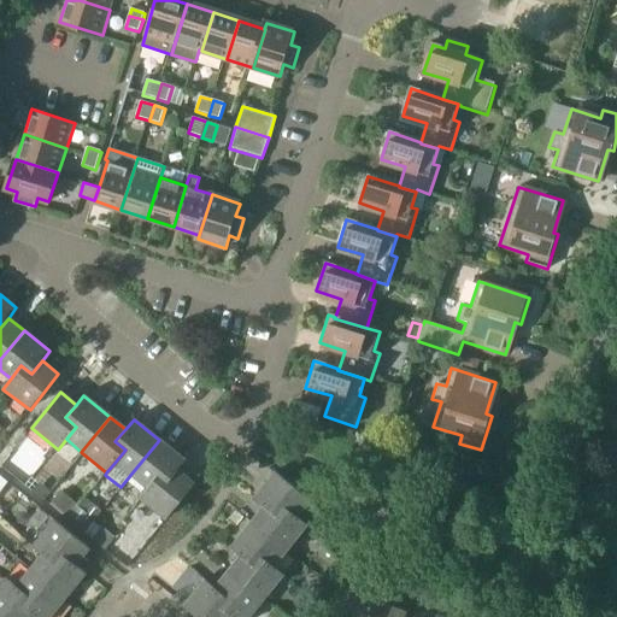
[(184,462),(159,440),(130,475),(147,488),(157,476),(166,483),(177,470),(184,462)]
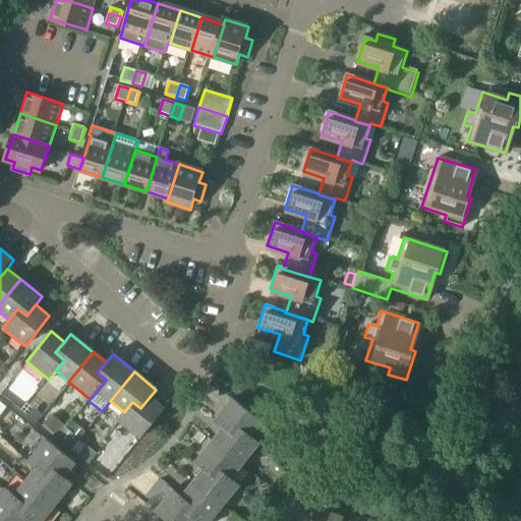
[(12,402),(19,393),(8,384),(1,393),(12,402)]
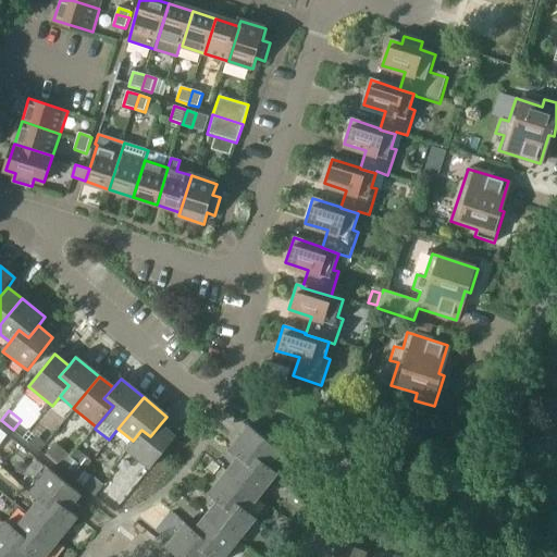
[(141,430),(133,441),(125,449),(149,469),(175,437),(160,424),(150,436),(141,430)]
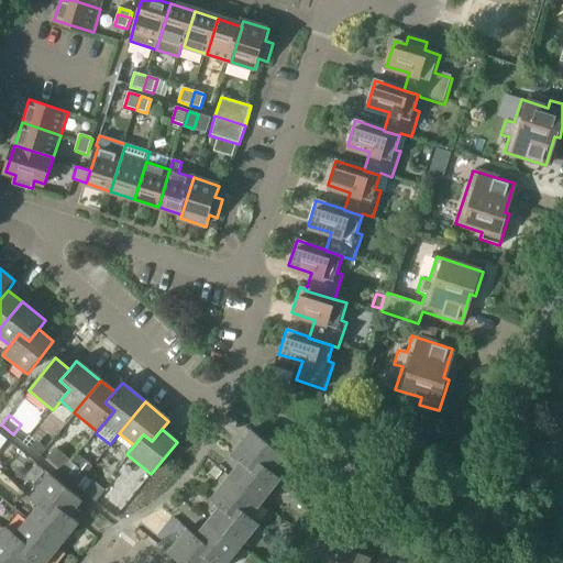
[(240,462),(252,471),(258,462),(271,472),(283,456),(251,430),(231,454),(240,462)]
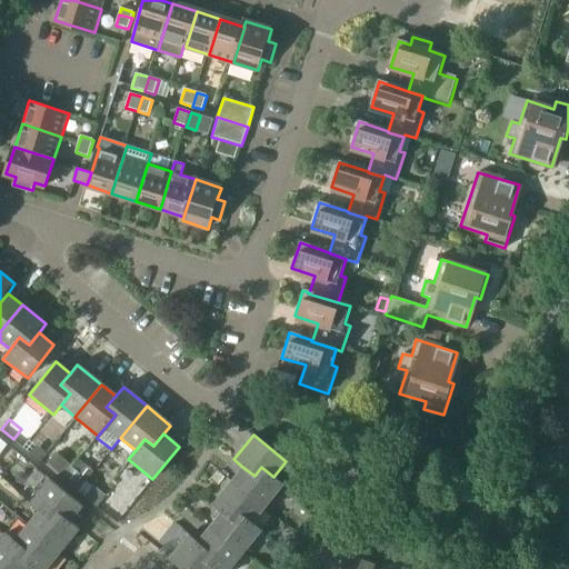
[(58,452),(48,463),(60,473),(69,461),(58,452)]
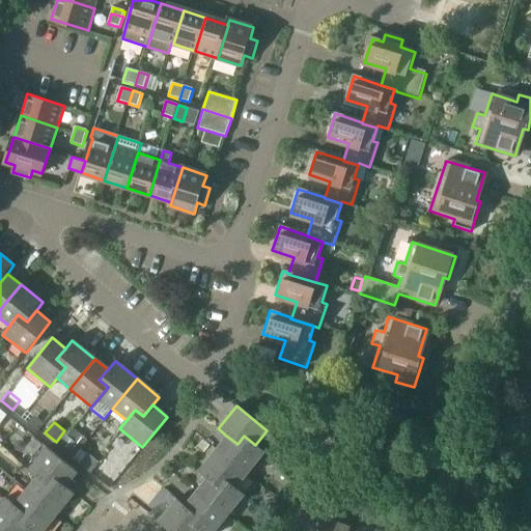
[(65,432),(56,444),(73,457),(87,440),(73,427),(67,434),(65,432)]
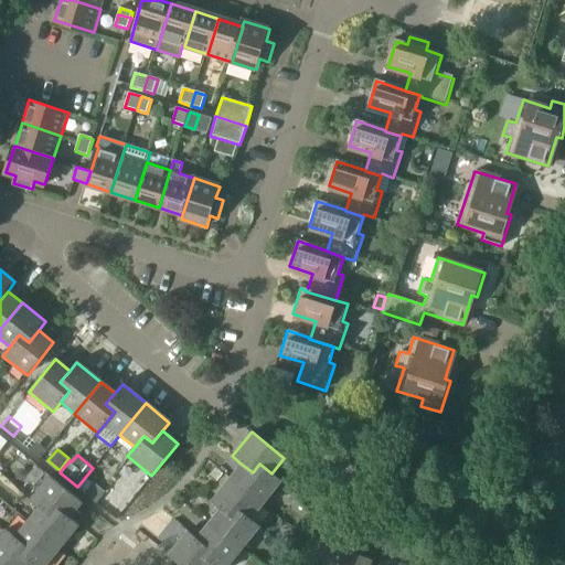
[(253,472),(241,464),(228,478),(262,504),(280,480),(272,473),(259,464),(253,472)]
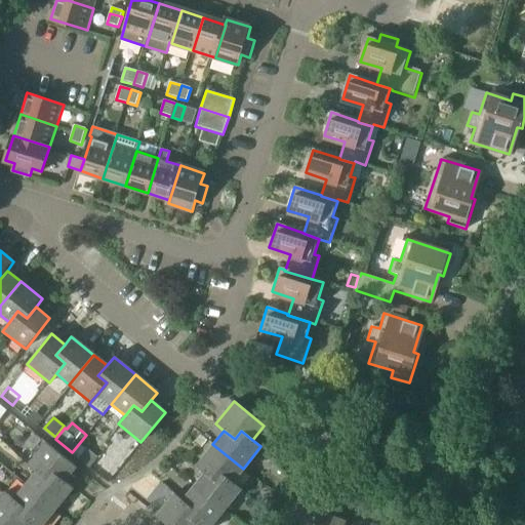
[(36,472),(46,481),(53,473),(64,481),(75,467),(45,443),(28,466),(36,472)]
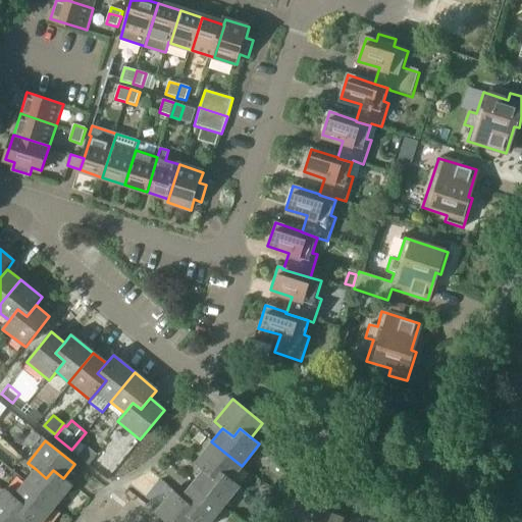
[(202,470),(213,479),(219,471),(230,480),(242,466),(211,441),(194,464),(202,470)]
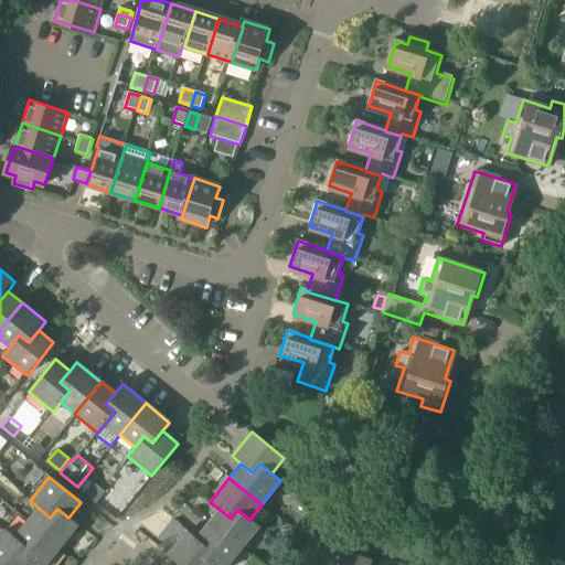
[(50,518),(39,508),(28,523),(60,548),(77,525),(68,518),(57,509),(50,518)]
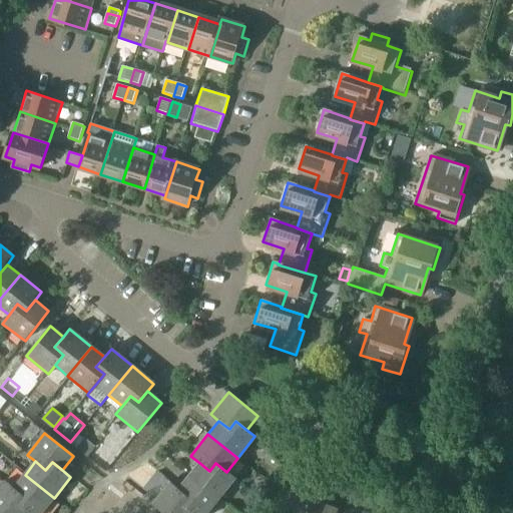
[(209,471),(198,462),(188,476),(218,499),(234,478),(226,472),(215,463),(209,471)]
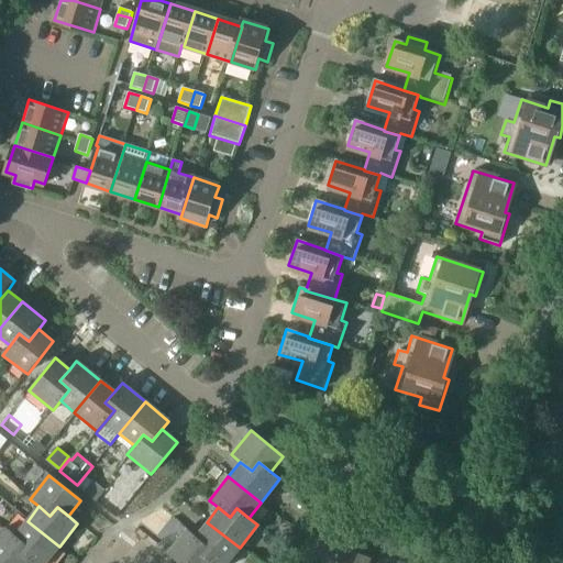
[(20,554),(30,562),(45,562),(59,547),(28,521),(15,536),(28,544),(20,554)]
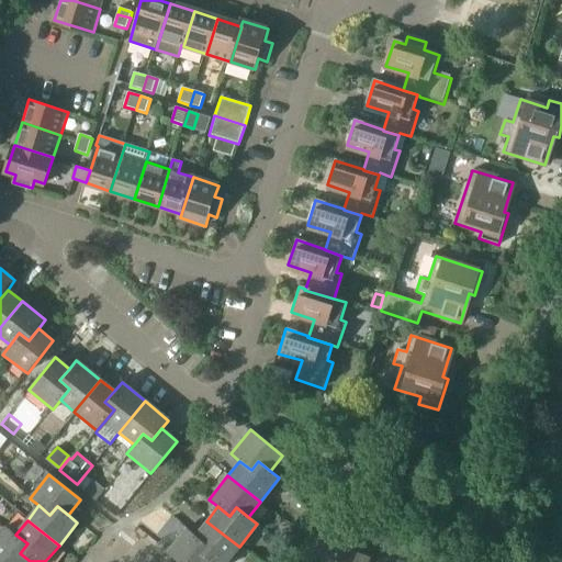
[(206,546),(200,554),(209,561),(226,561),(239,547),(206,521),(194,536),(206,546)]
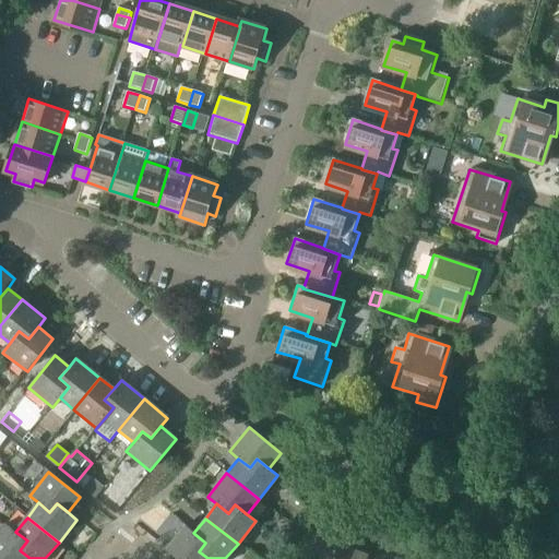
[(27,540),(15,532),(7,524),(0,531),(0,558),(1,558),(30,558),(20,550),(27,540)]
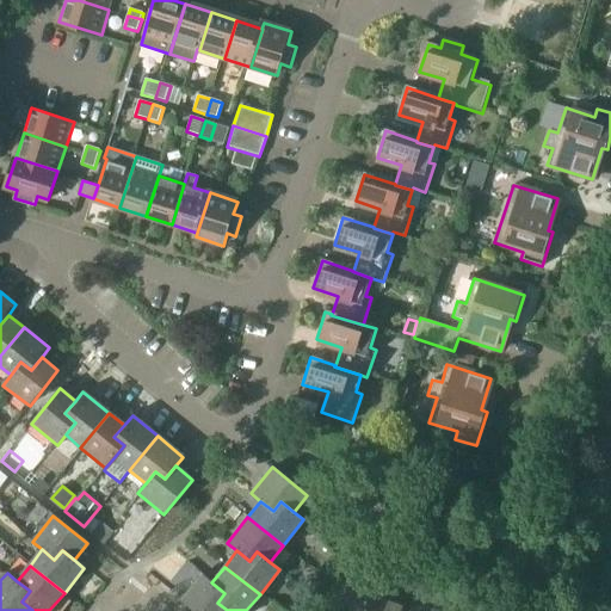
[(211,582),(202,574),(180,602),(192,610),(227,610),(217,603),(224,593),(211,582)]
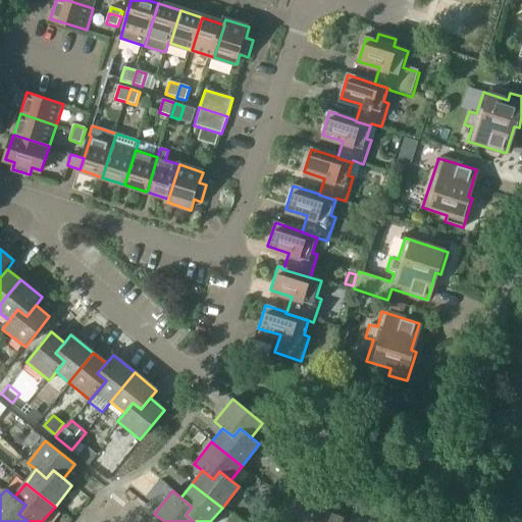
[(298,518),(310,521),(359,521),(319,508),(323,497),(307,491),(298,518)]
